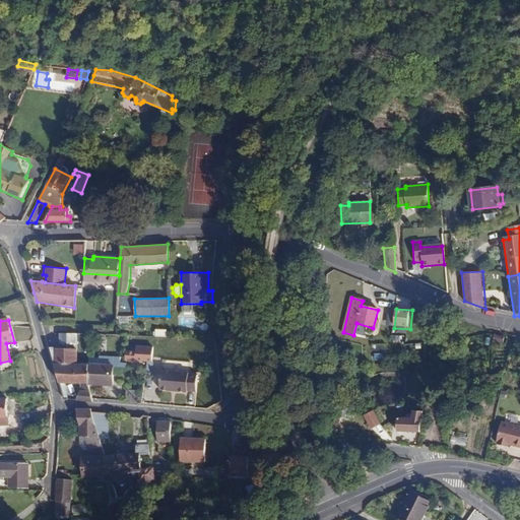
[(88,341),(88,333),(80,333),(63,333),(63,347),(51,347),(55,362),(59,382),(81,382),(87,382),(88,364),(76,364),(76,359),(79,358),(79,341),(88,341)]
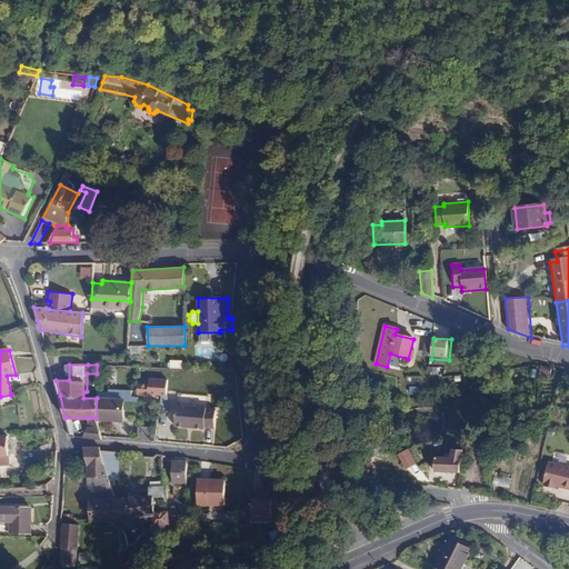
[(150,378),(149,385),(138,383),(138,397),(160,398),(160,409),(167,409),(169,379),(150,378)]
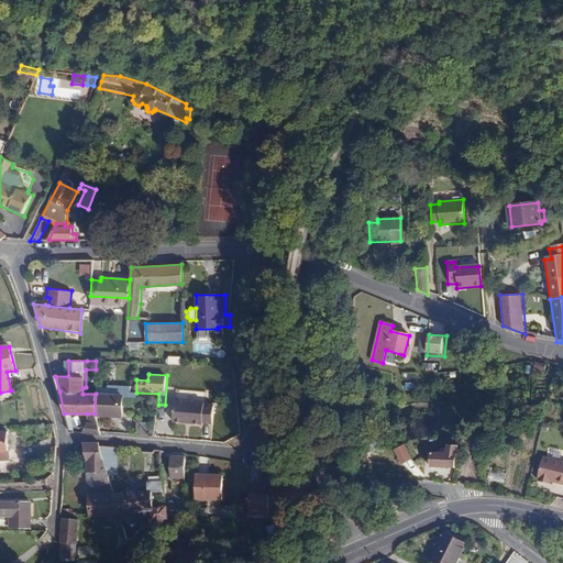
[(129,396),(129,388),(96,386),(96,394),(95,414),(109,416),(110,395),(129,396)]
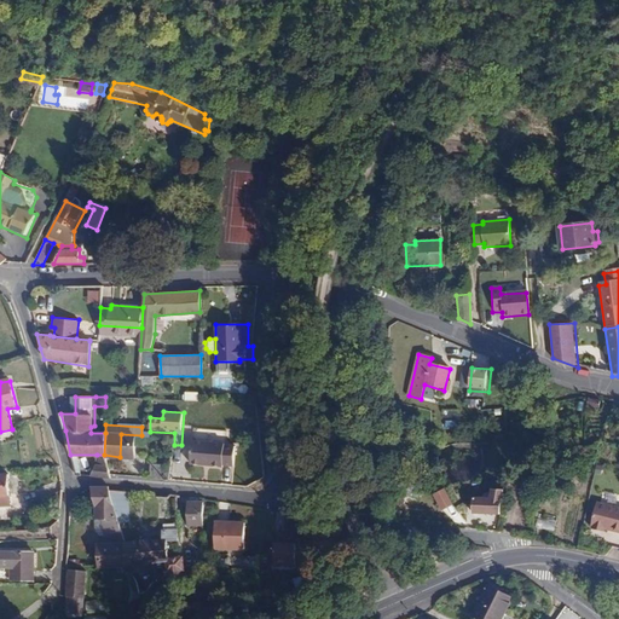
[(142,445),(142,435),(121,434),(120,457),(134,458),(133,445),(142,445)]
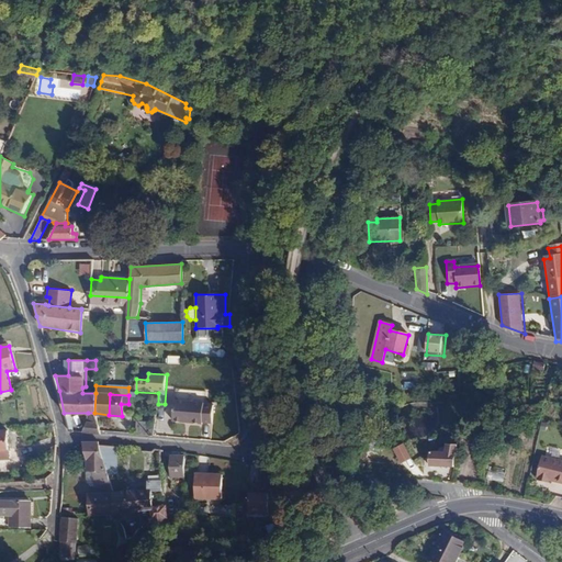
[(204,402),(175,398),(172,420),(202,423),(202,420),(212,422),(213,403),(204,403),(204,402)]
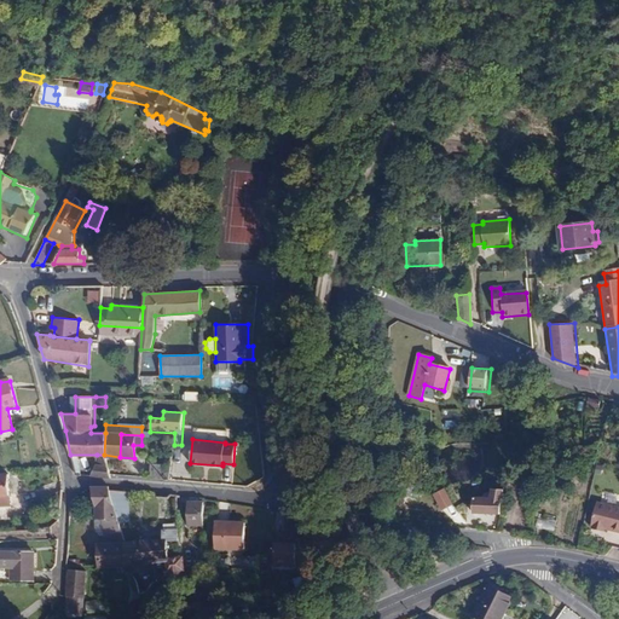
[(106,466),(104,455),(97,455),(96,464),(106,466)]
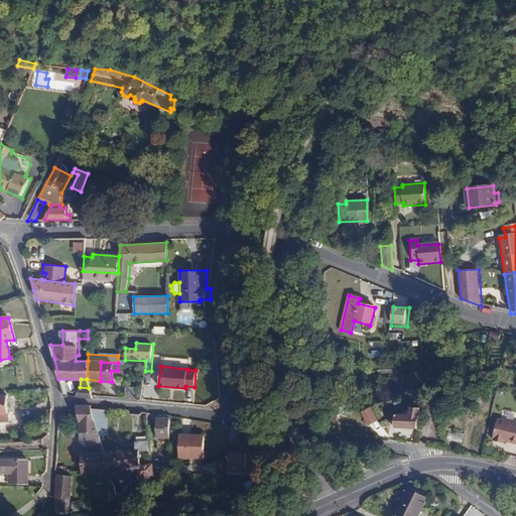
[(91,398),(91,394),(89,388),(80,387),(75,396),(77,397),(91,398)]
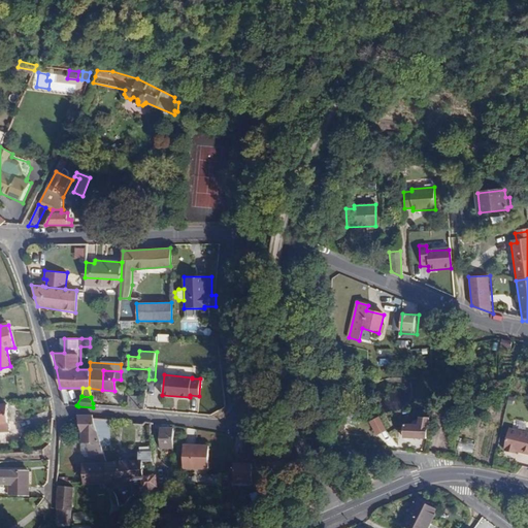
[(128,407),(143,408),(145,397),(129,396),(128,407)]
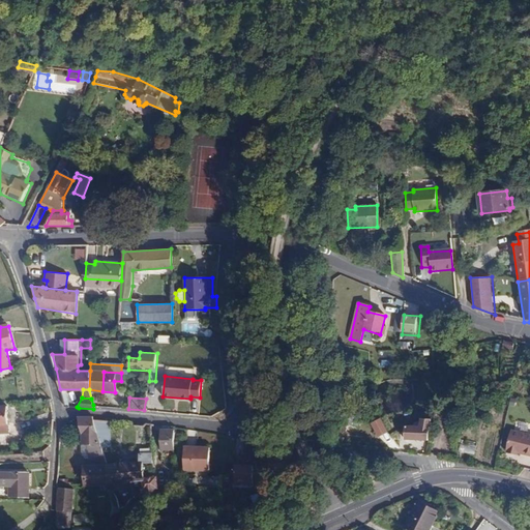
[(7,407),(0,407),(0,432),(9,432),(7,407)]
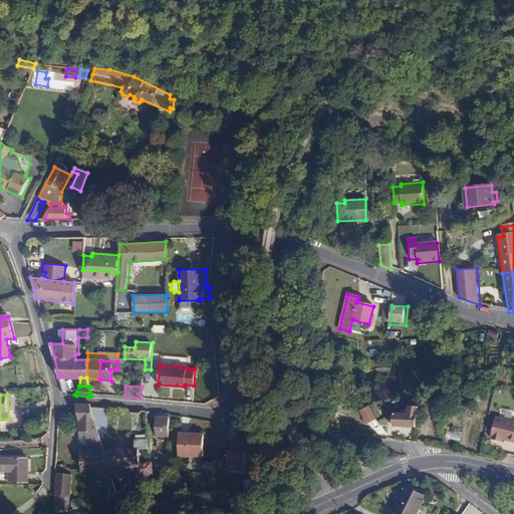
[(90,406),(89,405),(76,405),(80,419),(79,429),(77,432),(78,441),(83,443),(85,443),(86,452),(82,452),(83,471),(104,470),(103,451),(95,426),(93,420),(90,406)]
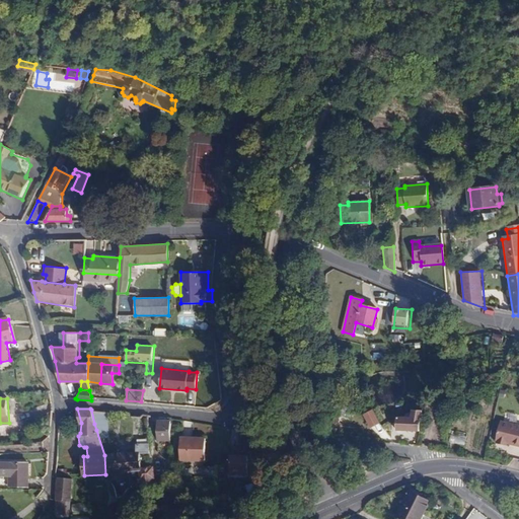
[(105,412),(91,410),(94,424),(104,426),(105,412)]
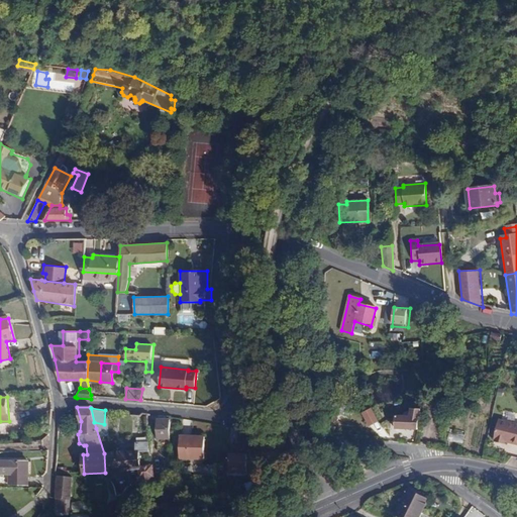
[(421,434),(423,412),(412,411),(412,418),(397,416),(396,432),(421,434)]
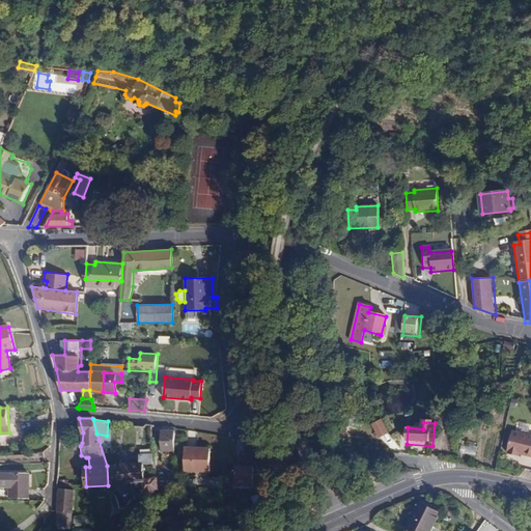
[(64,431),(60,432),(59,442),(68,442),(67,430),(65,431),(66,429),(64,429),(64,431)]
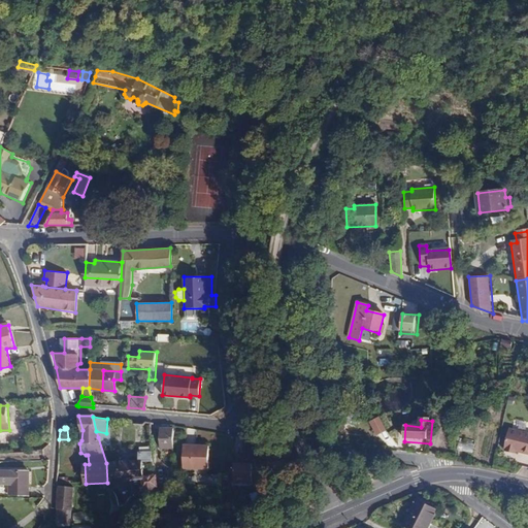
[(527,432),(508,427),(504,447),(503,450),(515,453),(516,449),(521,451),(521,452),(527,453),(527,432)]
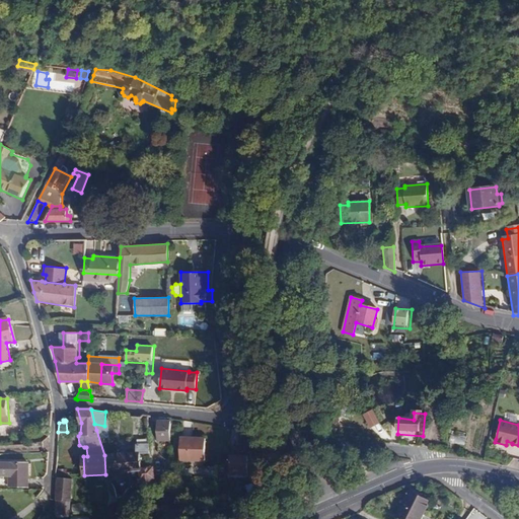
[(169,441),(170,422),(166,422),(158,422),(156,422),(156,441),(168,441),(169,441)]
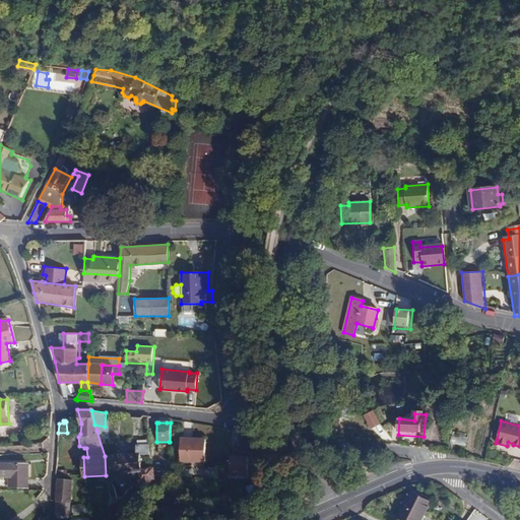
[(467,437),(455,436),(454,445),(466,446),(467,437)]
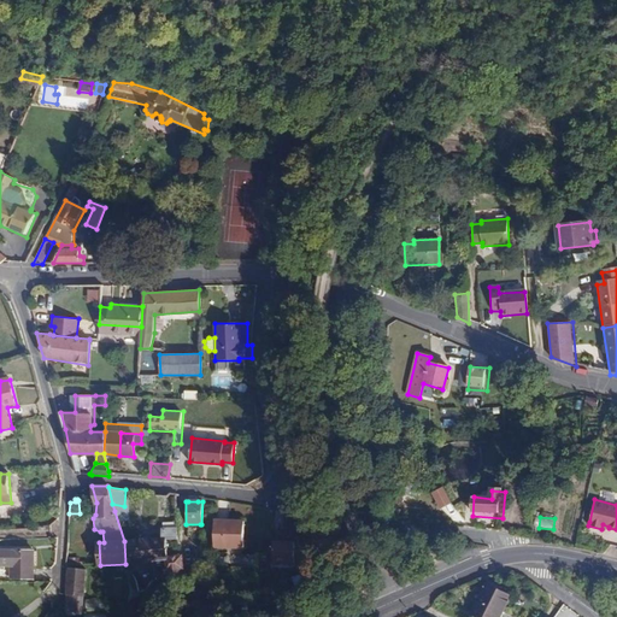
[(245,521),(215,519),(213,542),(244,544),(245,521)]
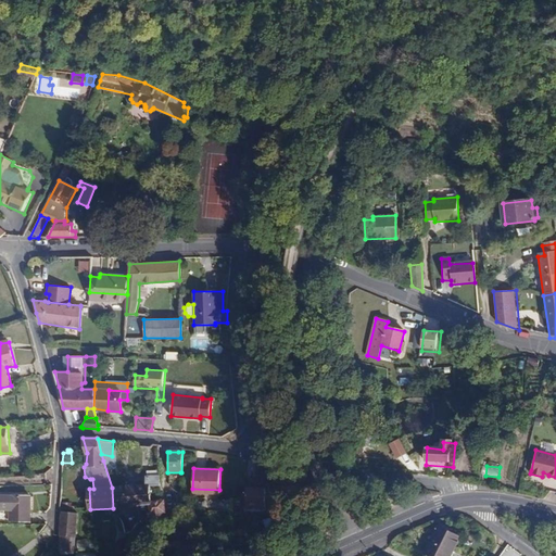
[(158,484),(158,470),(147,470),(147,485),(148,485),(158,484)]
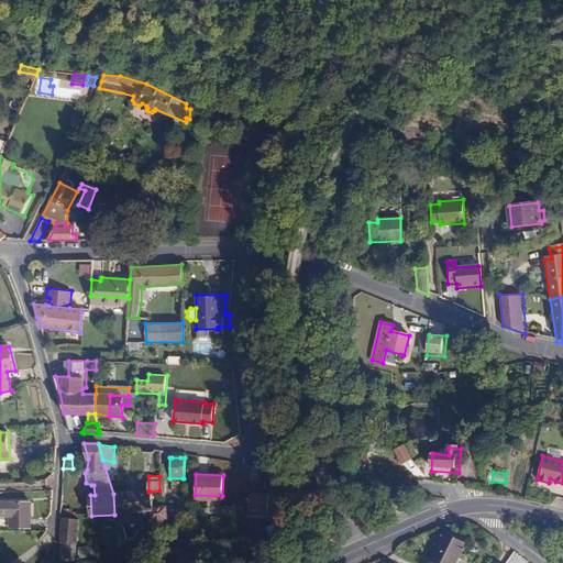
[(114,515),(138,512),(136,492),(113,494),(114,515)]
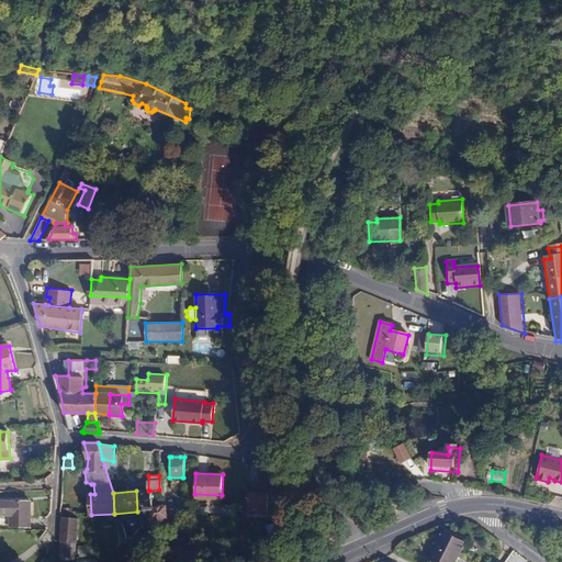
[(139,530),(143,529),(143,527),(148,526),(147,518),(145,517),(145,510),(152,510),(149,491),(148,491),(136,491),(137,512),(139,530)]
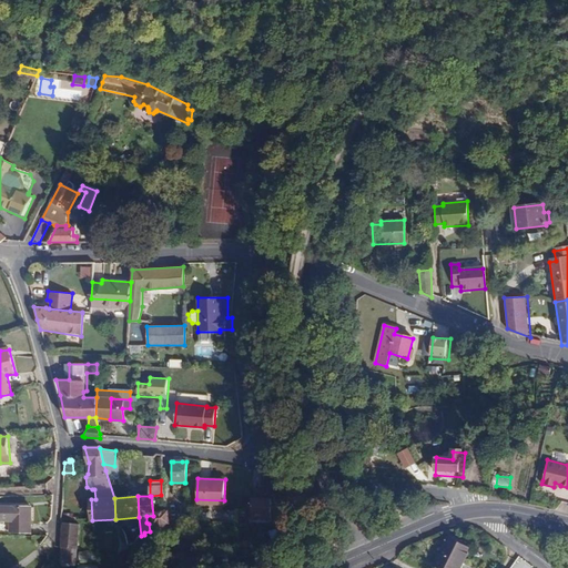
[(273,498),(254,497),(252,517),(272,518),(273,498)]
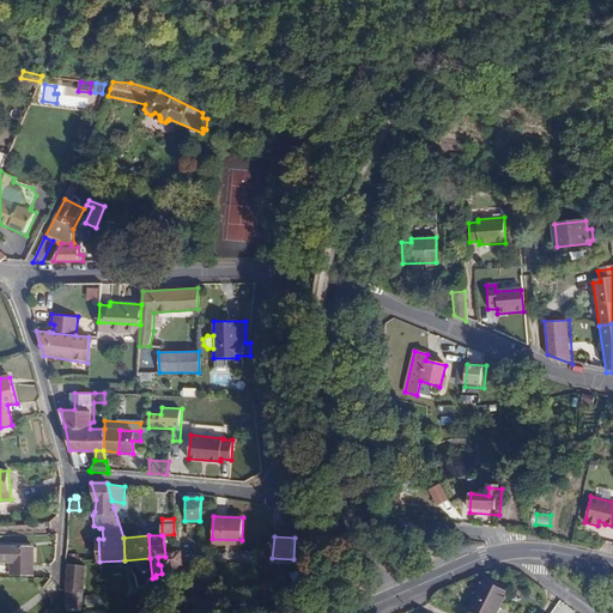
[(0,563),(10,564),(10,577),(34,578),(34,565),(35,546),(0,545),(0,563)]
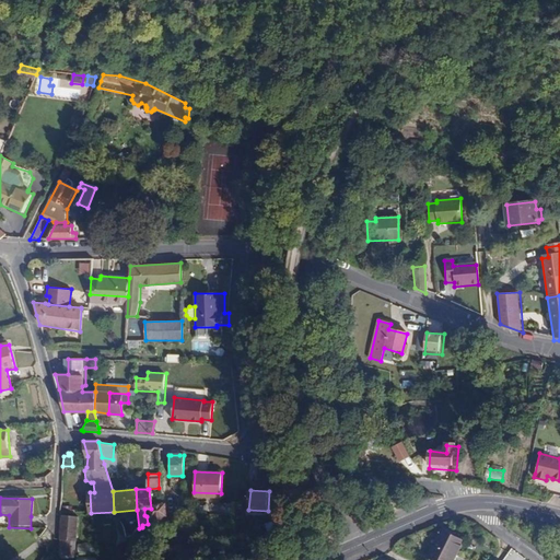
[(159,529),(177,525),(178,511),(158,515),(159,529)]
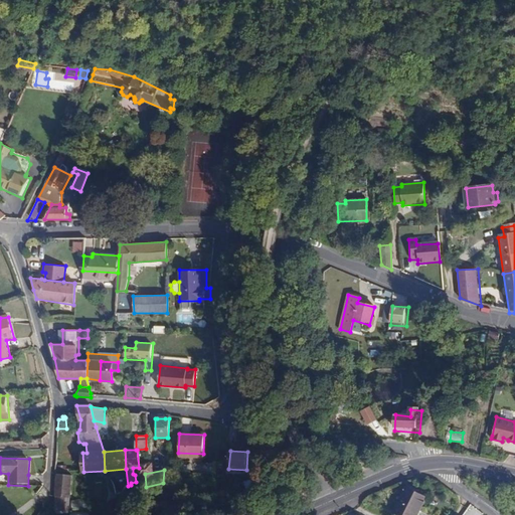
[(71,477),(58,476),(56,497),(69,498),(71,477)]
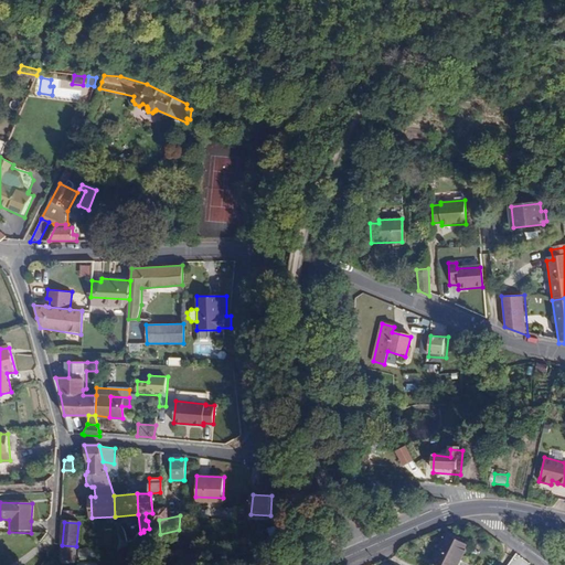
[(446,532),(430,563),(434,564),(464,564),(469,555),(464,552),(467,546),(455,540),(456,537),(446,532)]
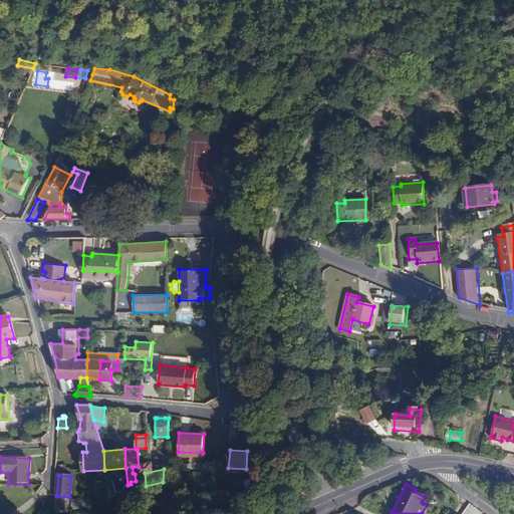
[(86,498),(71,499),(71,510),(87,509),(86,498)]
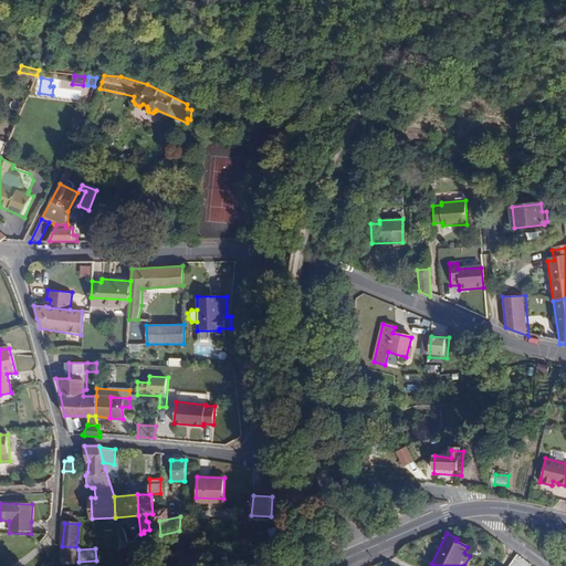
[(72,564),(73,551),(61,551),(60,563),(72,564)]
